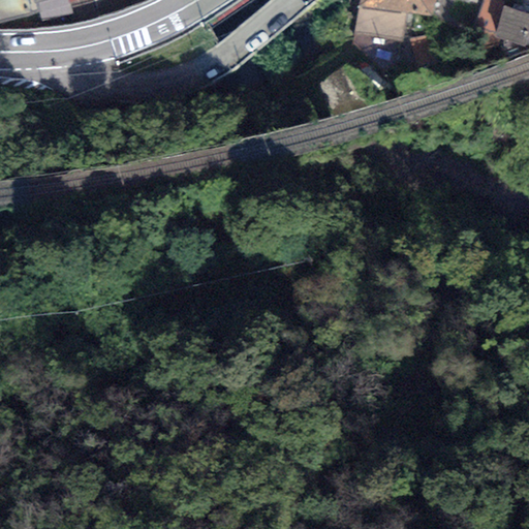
[(34,3),(33,0),(0,0),(0,23),(37,13),(34,3)]
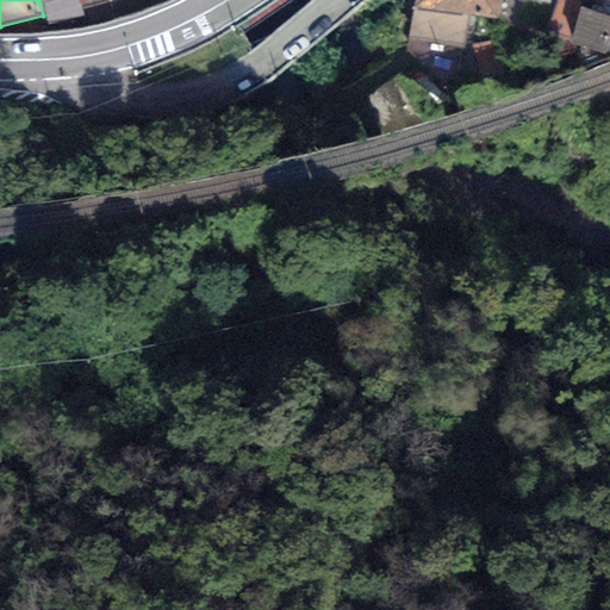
[(51,0),(39,4),(43,16),(45,25),(85,17),(81,4),(94,0),(51,0)]
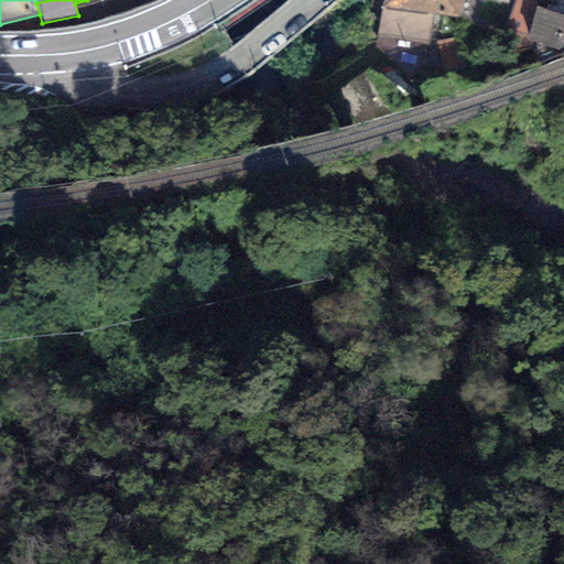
[(382,0),(381,7),(433,13),(458,18),(463,0),(382,0)]
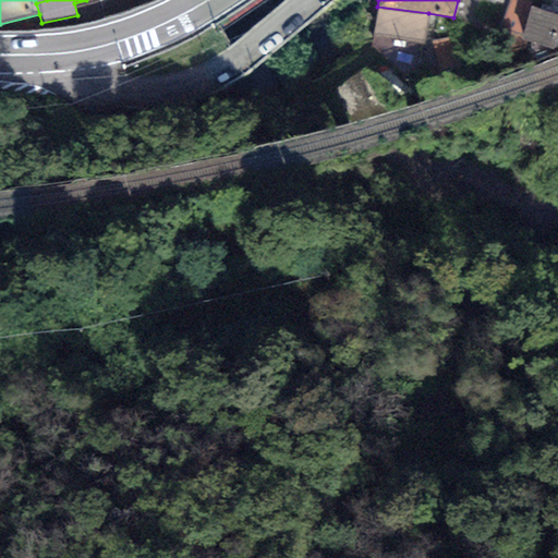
[(458,0),(453,17),(478,27),(482,2),(505,4),(506,0),(458,0)]
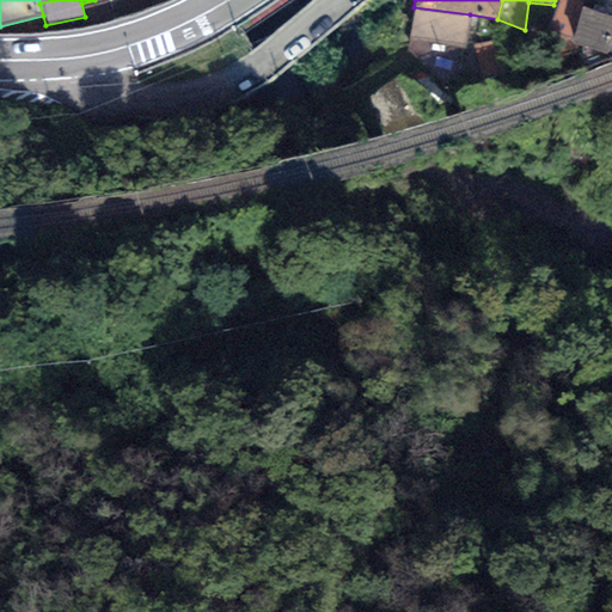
[(558,0),(548,29),(573,40),(582,7),(583,1),(577,0),(558,0)]
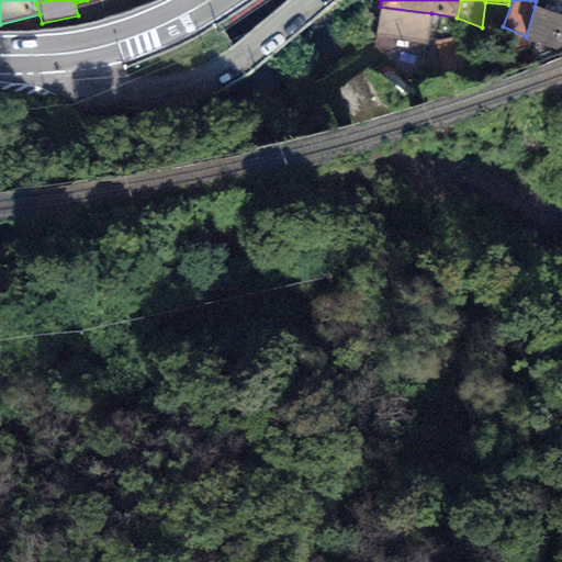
[(561,0),(546,0),(542,10),(561,15),(561,0)]
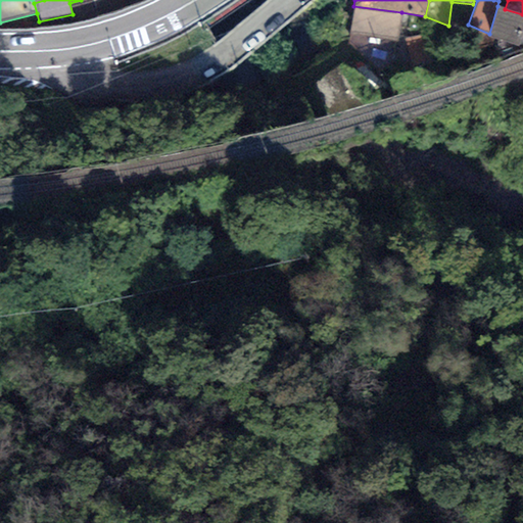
[(401,12),(353,6),(349,32),(397,40),(401,12)]
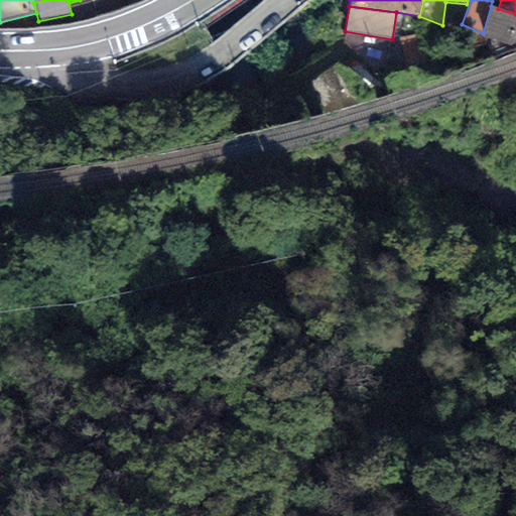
[(515,13),(498,9),(491,6),(483,33),(482,36),(512,45),(515,36),(515,31),(515,13)]
